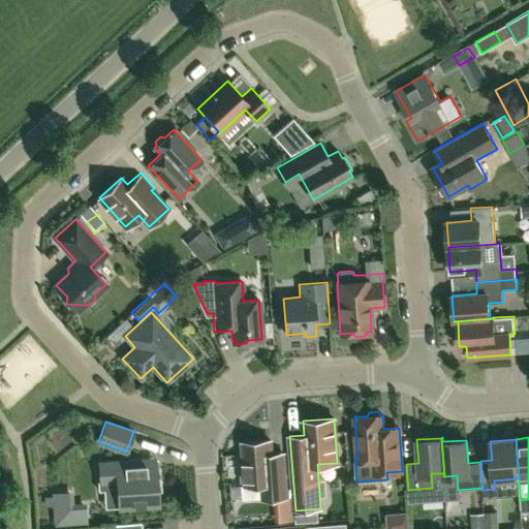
[(283,452),(271,453),(271,440),(243,442),(245,464),(241,464),(242,481),(246,480),(246,485),(261,484),(262,498),(287,497),(283,452)]
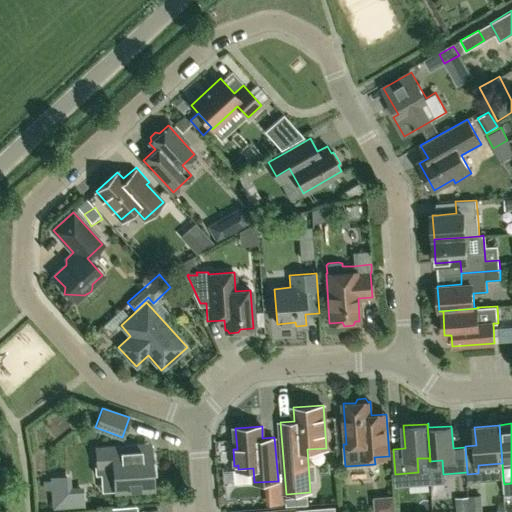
[(153,488),(151,458),(152,457),(151,441),(131,443),(132,445),(96,448),(97,466),(94,466),(95,475),(114,474),(115,491),(153,488)]
